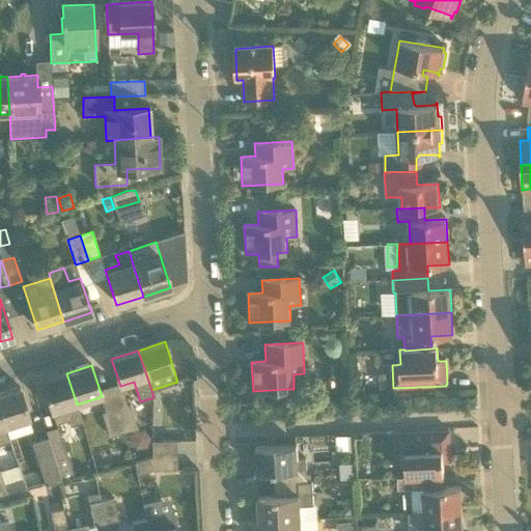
[(52,412),(53,412),(56,423),(68,419),(71,425),(82,421),(77,404),(66,373),(43,381),(52,412)]
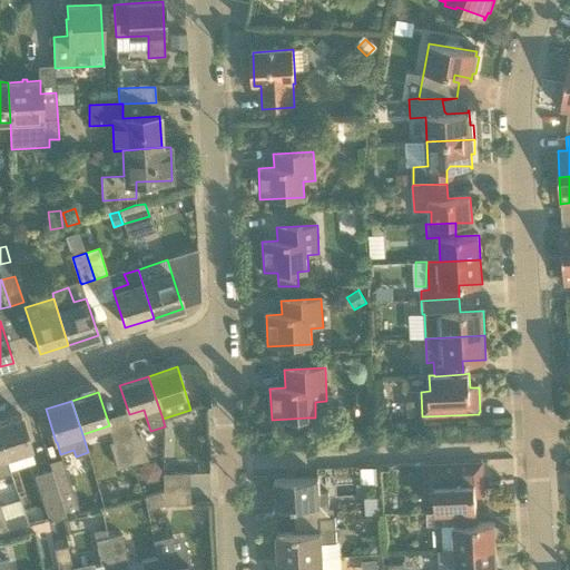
[(0,440),(6,459),(7,459),(32,450),(21,416),(0,423),(0,440)]
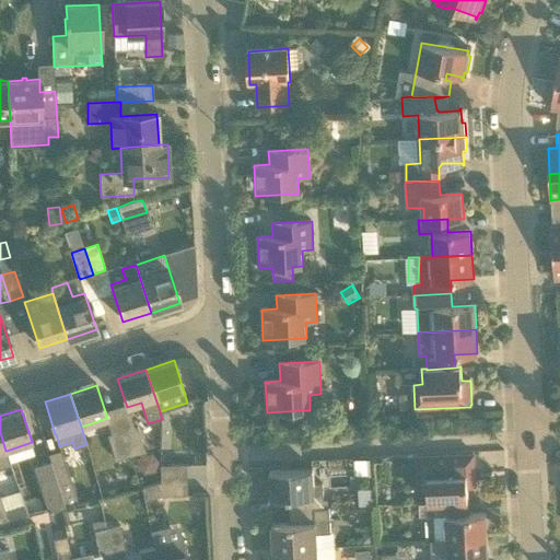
[(302,410),(286,411),(287,421),(302,421),(302,410)]
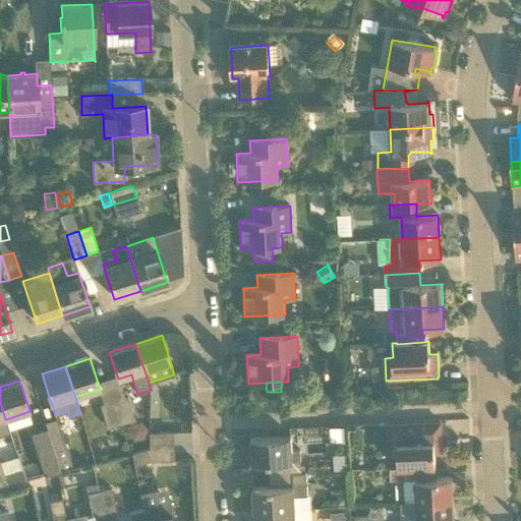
[(109,386),(114,402),(121,425),(134,420),(127,398),(124,398),(120,383),(109,386)]
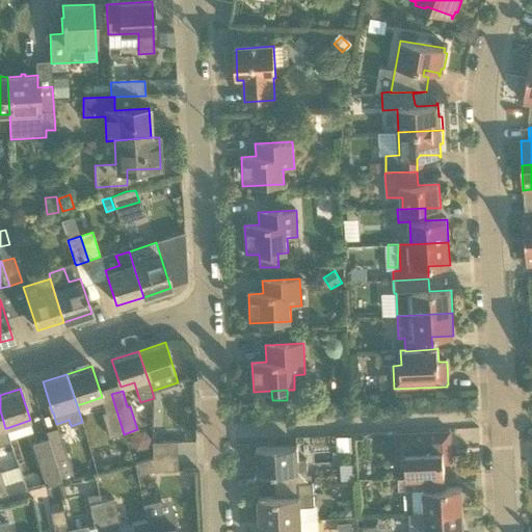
[(0,444),(9,441),(5,428),(0,410),(0,444)]
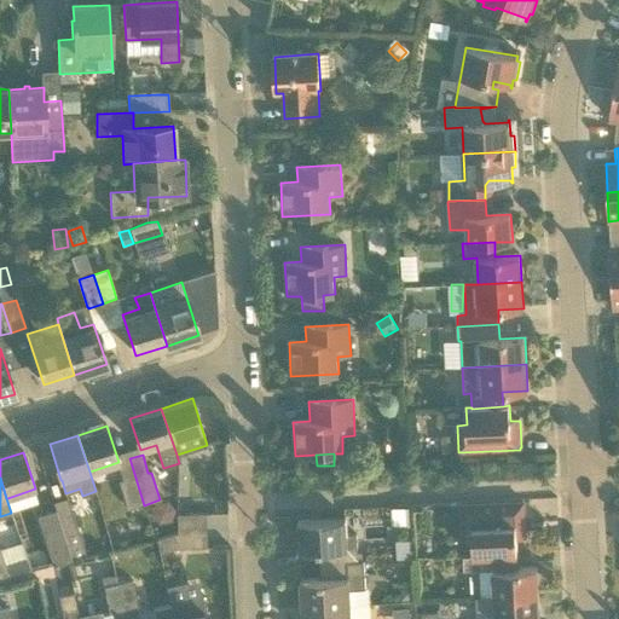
[(127,510),(144,505),(136,478),(119,482),(127,510)]
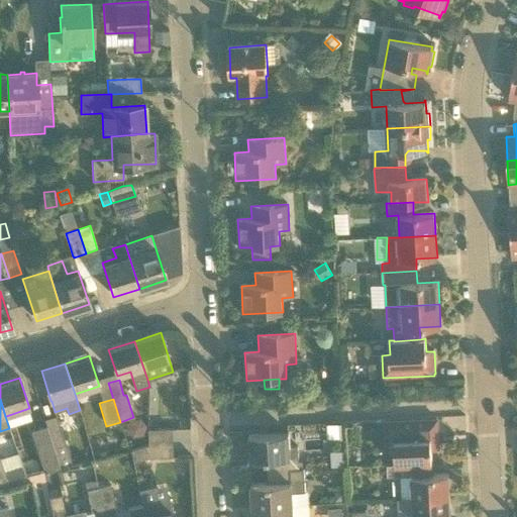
[(45,426),(59,469),(72,464),(57,416),(43,420),(45,426)]
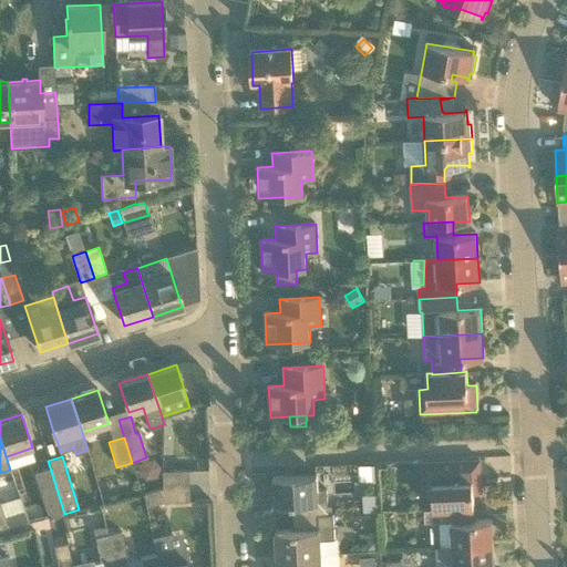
[(468,507),(468,508),(474,508),(473,494),(482,493),(481,460),(422,463),(423,485),(432,485),(433,511),(439,509),(468,507)]
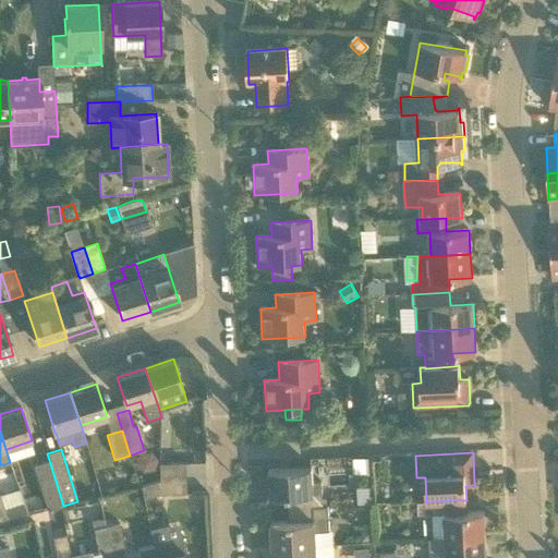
[(59,508),(63,506),(49,460),(33,465),(48,511),(48,510),(59,508)]
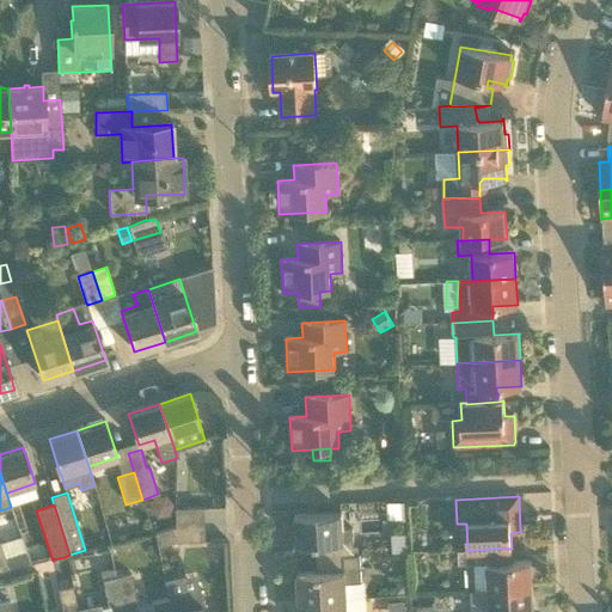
[(175,510),(176,527),(204,527),(203,509),(175,510)]
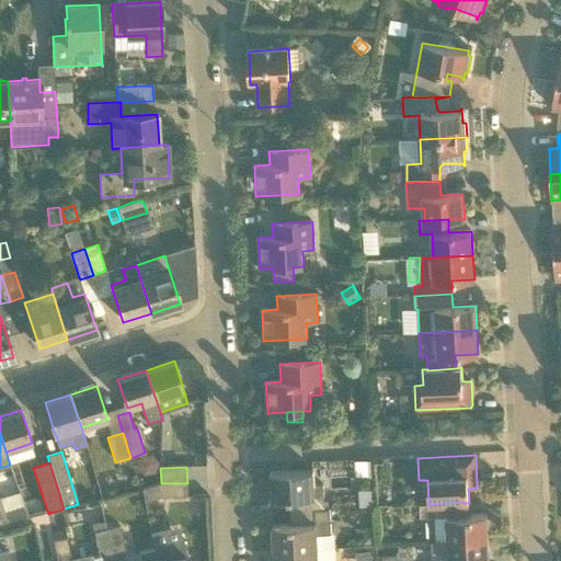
[(271,472),(272,500),(272,501),(275,501),(275,500),(296,499),(297,512),(315,511),(325,511),(325,510),(324,485),(315,485),(313,470),(271,472)]
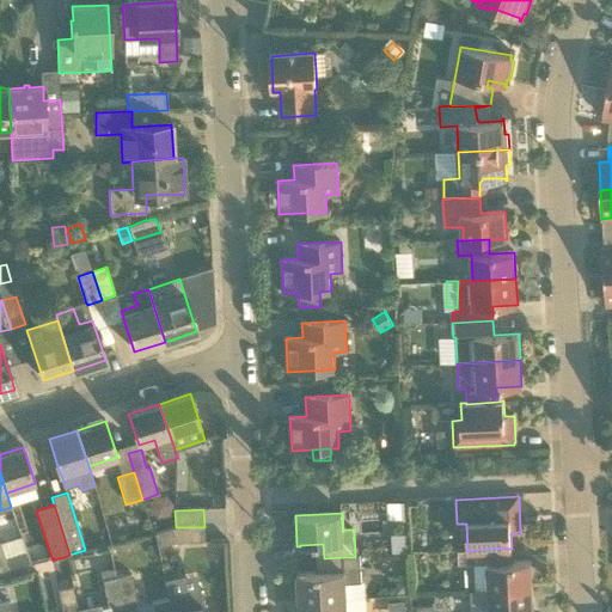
[(157,538),(155,539),(158,549),(173,543),(204,542),(204,527),(176,527),(155,534),(157,538)]
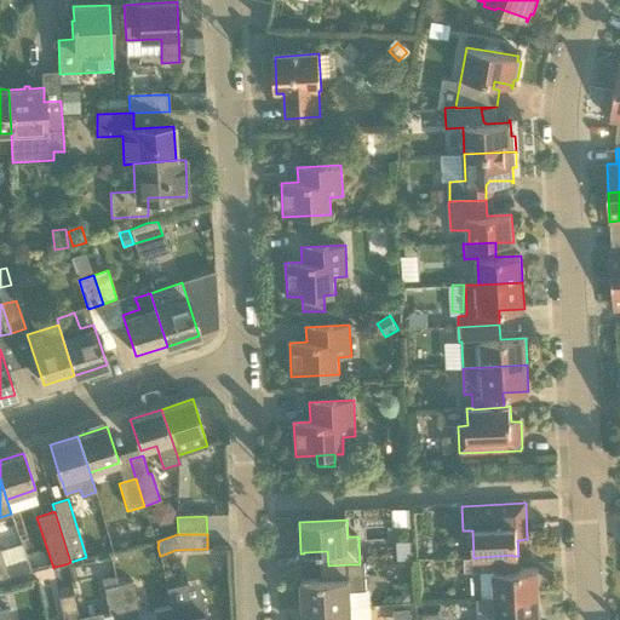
[(512,570),(512,556),(512,555),(480,557),(481,572),(482,598),(539,596),(538,568),(512,570)]
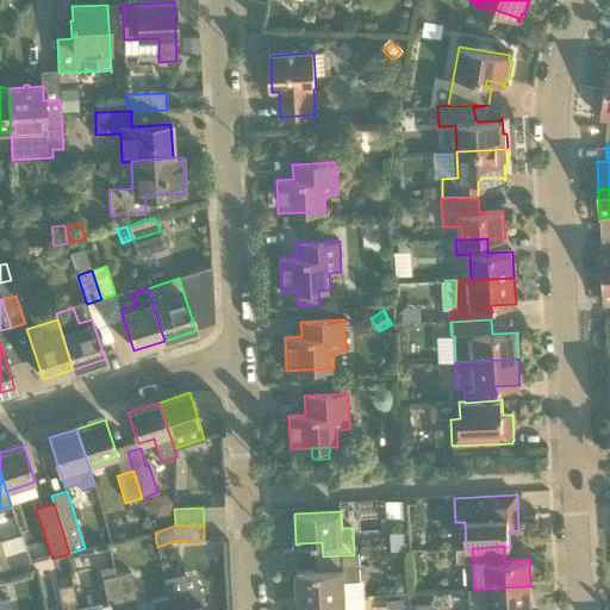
[(297,571),(298,601),(346,598),(344,582),(361,582),(359,554),(354,554),(354,555),(342,555),(323,556),(323,571),(300,572),(300,571),(297,571)]
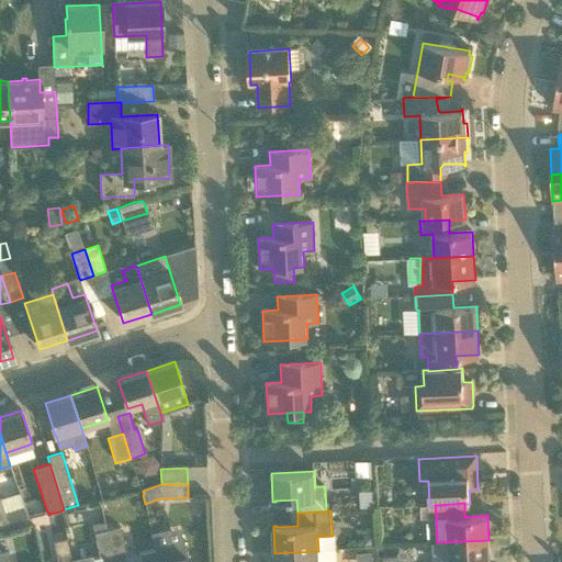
[(142,561),(127,561),(120,528),(109,530),(115,561),(158,561),(156,550),(139,553),(142,561)]
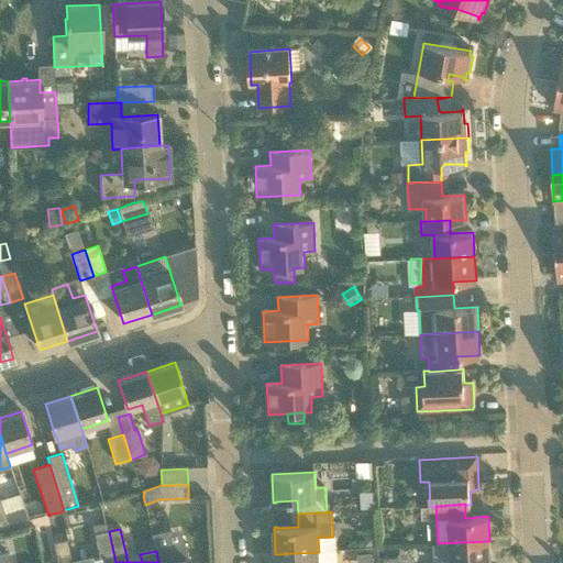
[(116,562),(109,531),(95,534),(100,554),(73,561),(73,562),(116,562)]
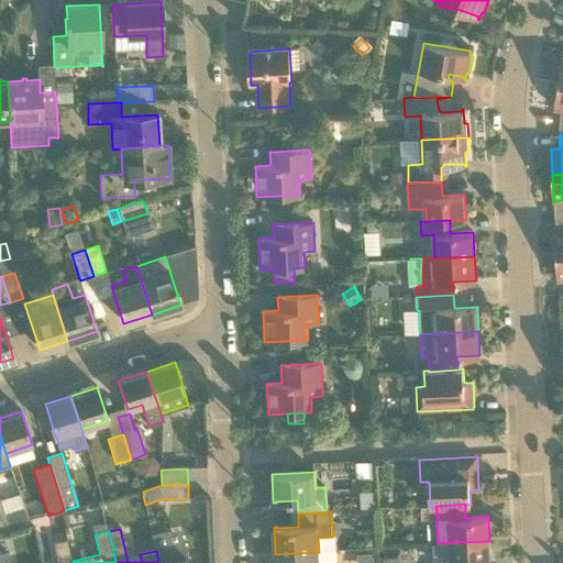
[(72,562),(67,540),(54,543),(57,562),(72,562)]
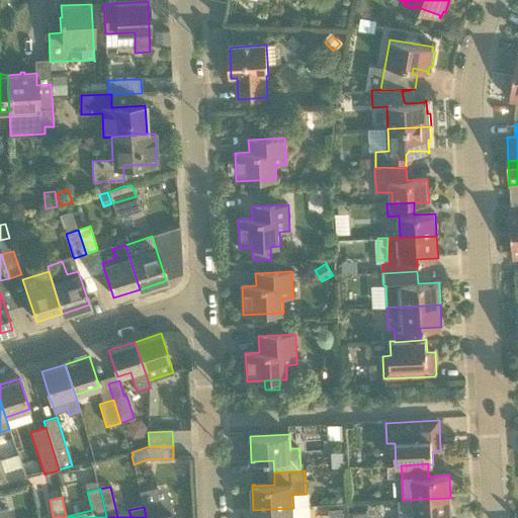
[(400,517),(451,517),(450,498),(403,500),(399,500),(400,517)]
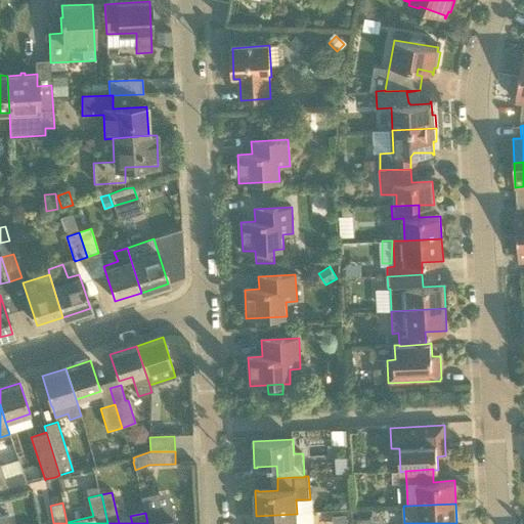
[(145,513),(147,523),(175,523),(171,507),(145,513)]
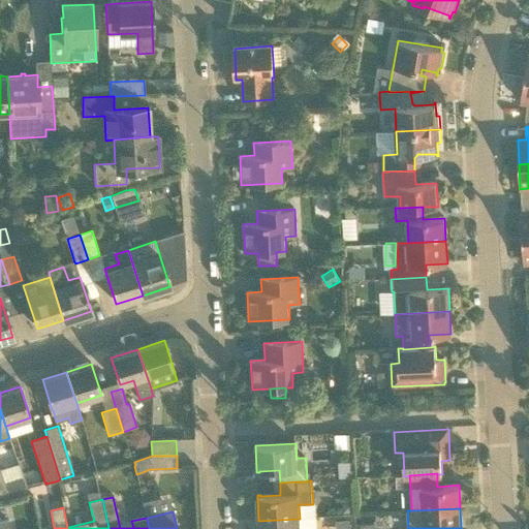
[(300,528),(300,519),(258,521),(258,528),(300,528)]
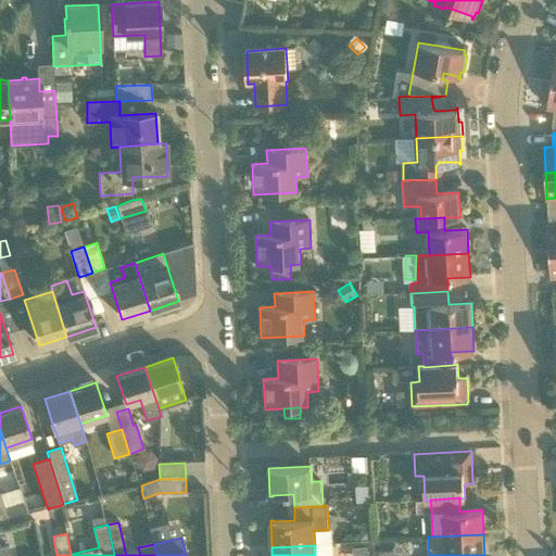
[(0,547),(0,555),(10,555),(9,546),(0,547)]
